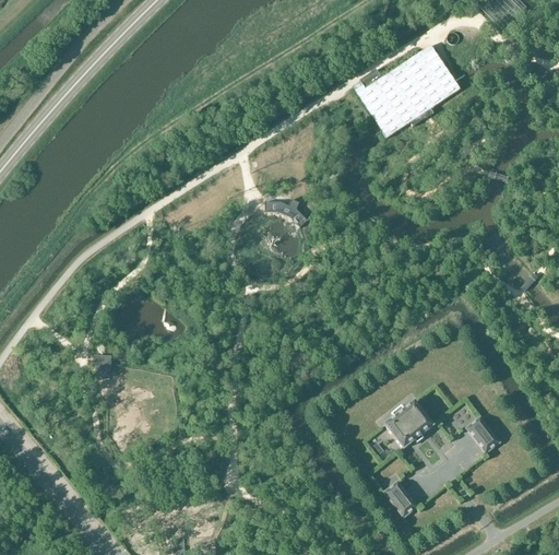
[(447,36),(447,37),(447,38),(447,39),(448,39),(448,40),(449,40),(449,42),(450,42),(451,43),(452,43),(453,43),(454,43),(454,42),(455,42),(456,40),(458,39),(458,38),(459,38),(459,37),(459,36),(459,35),(458,34),(458,33),(456,33),(456,32),(455,32),(455,31),(454,31),(453,31),(452,31),(451,31),(450,31),(449,32),(448,32),(448,33),(448,34),(447,34),(447,35),(447,36)]
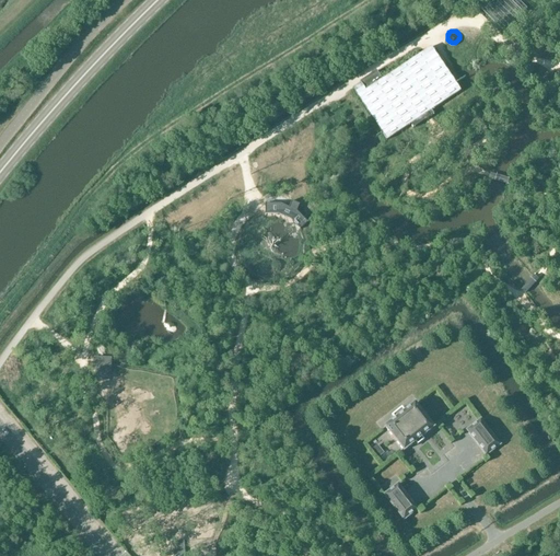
[(357,82),(352,85),(386,137),(426,112),(461,88),(431,44),(365,88),(360,80),(357,82)]
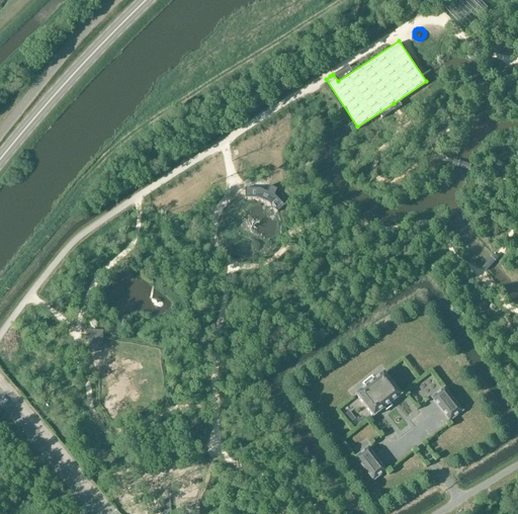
[(245,196),(245,198),(257,198),(269,203),(277,211),(284,205),(274,194),(276,188),(269,185),(267,191),(259,188),(245,188),(245,196)]
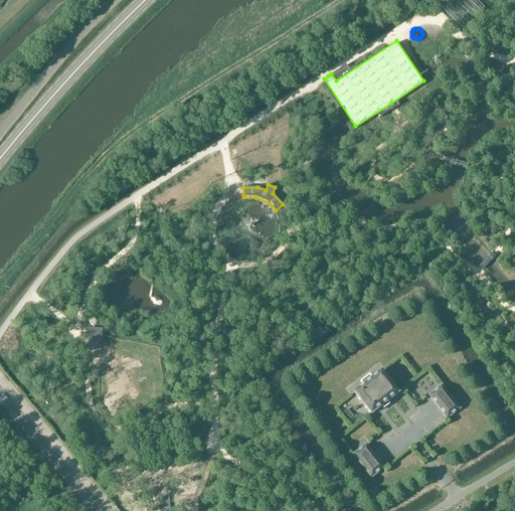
[(102,333),(102,328),(86,327),(86,336),(88,336),(102,336),(102,333)]
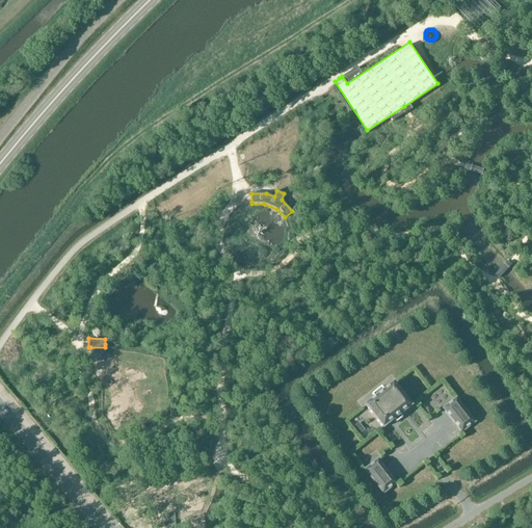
[(105,347),(90,347),(90,359),(105,359),(105,347)]
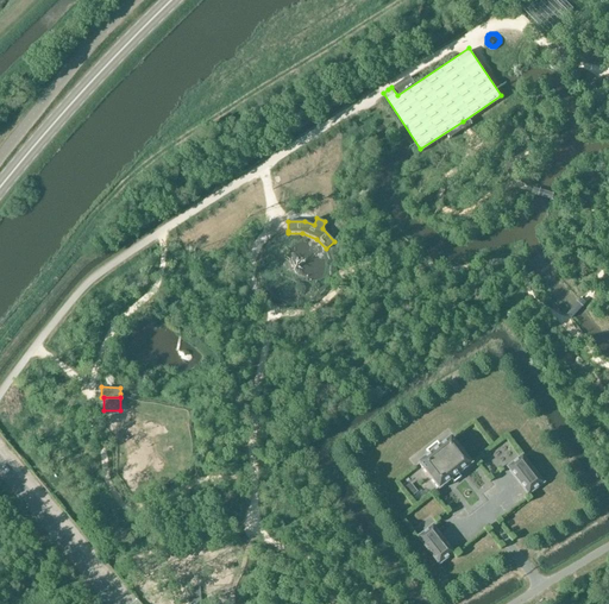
[(472,461),(451,433),(416,459),(439,488),(472,461)]
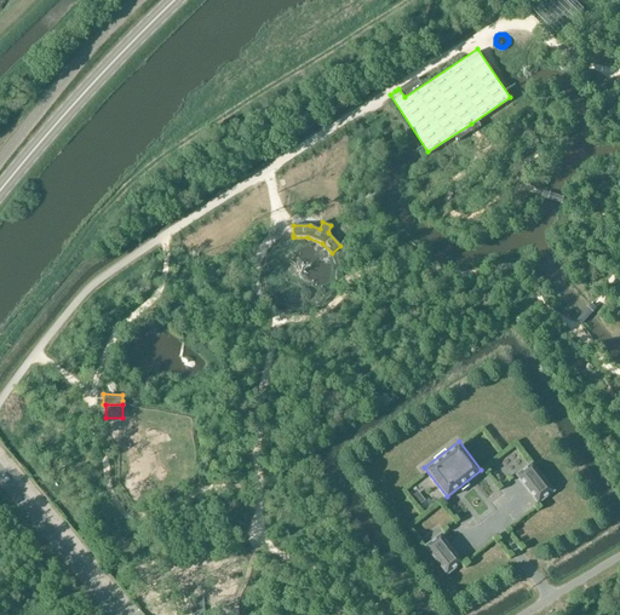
[(515,472),(538,501),(555,488),(532,459),(515,472)]
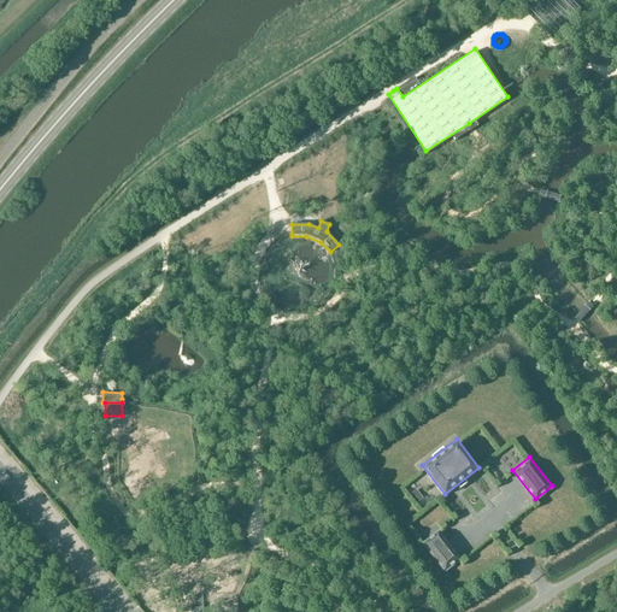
[(419,511),(425,507),(421,498),(413,500),(419,511)]
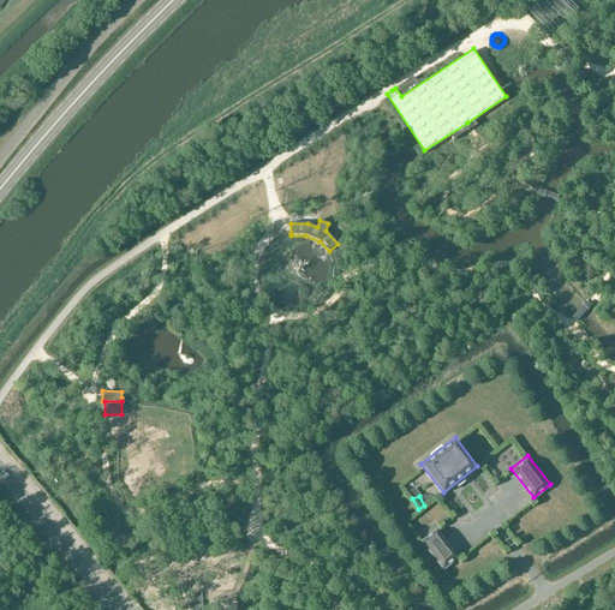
[(421,539),(443,568),(460,555),(437,526),(421,539)]
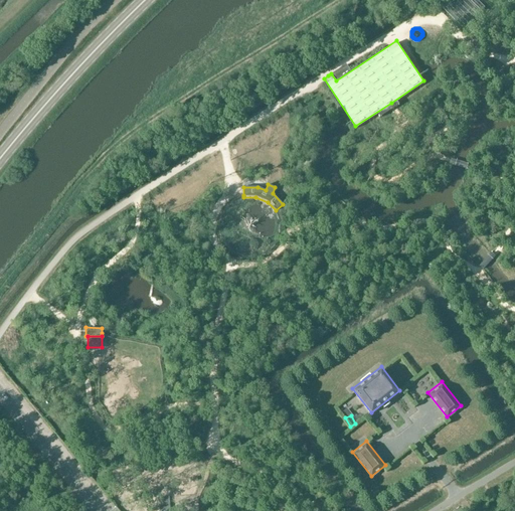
[(170,510),(169,496),(160,496),(160,510),(170,510)]
